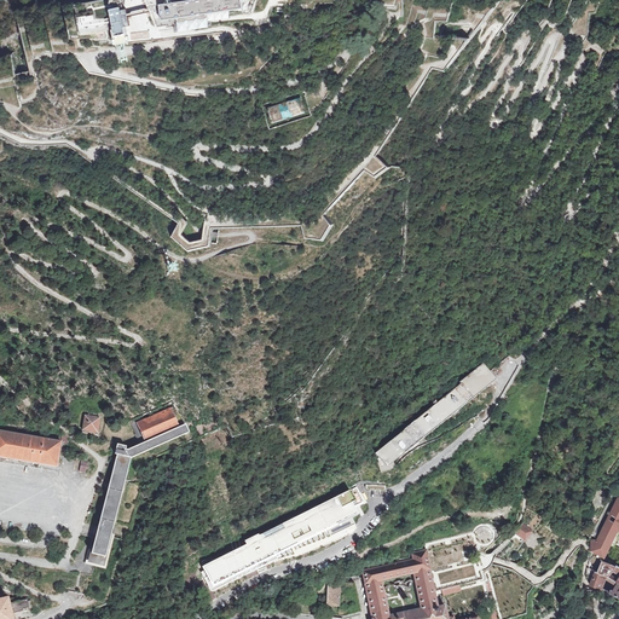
[(191,0),(180,1),(169,4),(166,4),(160,5),(161,13),(162,21),(177,18),(207,13),(243,9),(242,0),(191,0)]
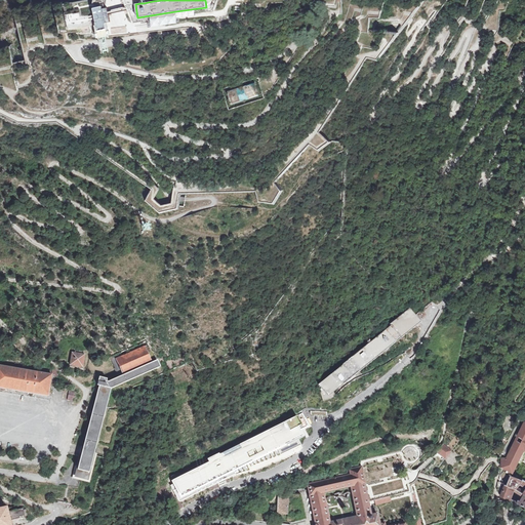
[(98,37),(110,34),(109,31),(107,23),(106,23),(104,13),(103,9),(102,6),(93,8),(94,15),(96,25),(95,26),(97,33),(96,33),(97,37),(97,38),(98,38),(98,37)]
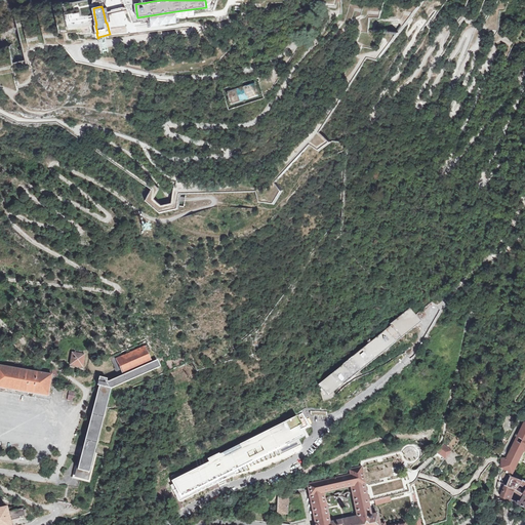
[(176,15),(151,19),(151,23),(152,25),(176,21),(176,18),(176,15)]
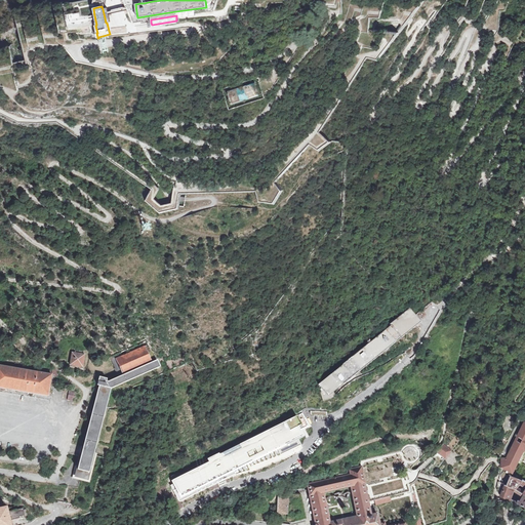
[(255,82),(228,91),(232,105),(259,95),(255,82)]
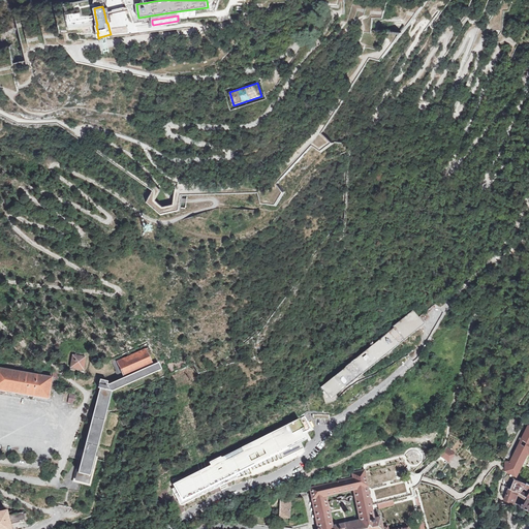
[(409,314),(396,324),(401,331),(414,320),(409,314)]
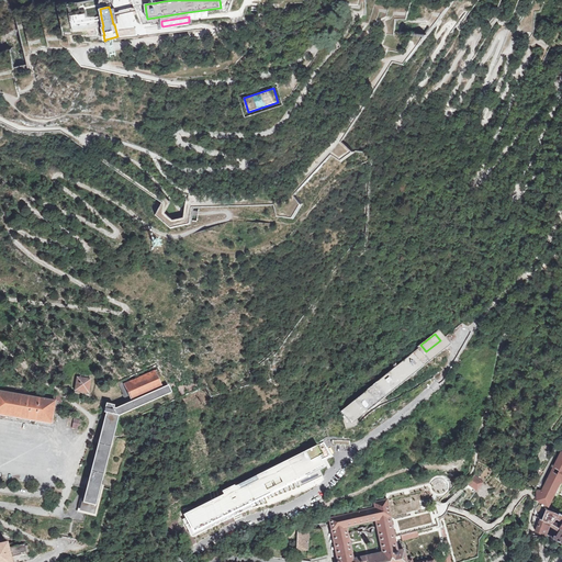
[(426,351),(420,345),(416,349),(417,350),(425,361),(445,346),(440,340),(426,351)]
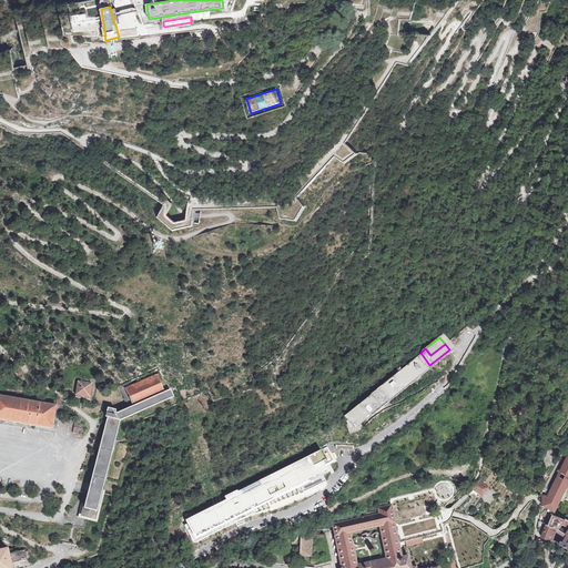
[(429,365),(422,354),(404,367),(364,399),(344,415),(347,419),(344,422),(347,434),(357,432),(363,428),(358,423),(405,386),(424,371),(425,372),(432,366),(429,365)]
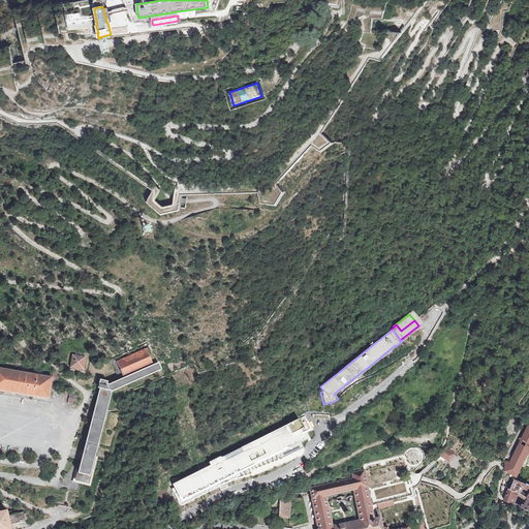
[(116,371),(120,380),(110,384),(107,384),(107,381),(100,380),(99,385),(98,387),(100,389),(94,414),(92,414),(92,415),(91,417),(93,417),(86,446),(76,479),(88,483),(112,392),(113,392),(161,370),(158,363),(157,364),(148,343),(112,360),(116,371)]
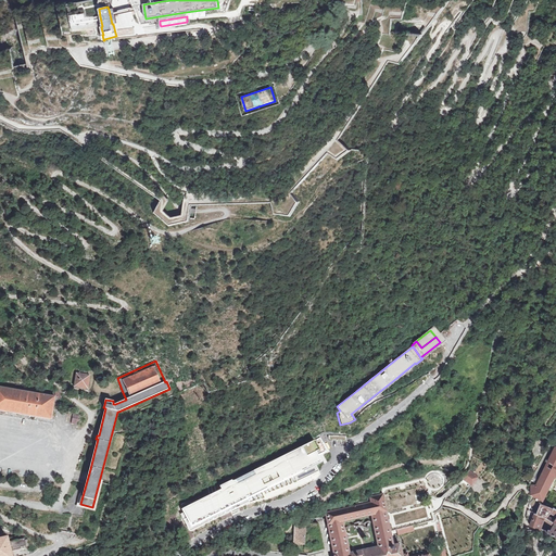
[(90,375),(77,373),(75,383),(75,387),(88,389),(90,375)]
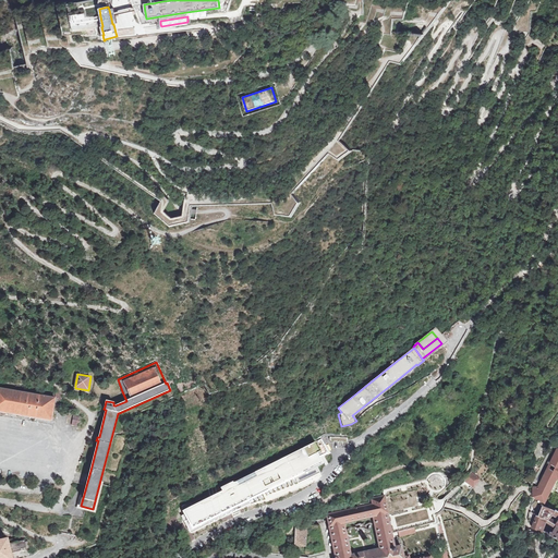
[(0,412),(51,421),(56,398),(56,393),(23,388),(23,392),(0,388),(0,412)]
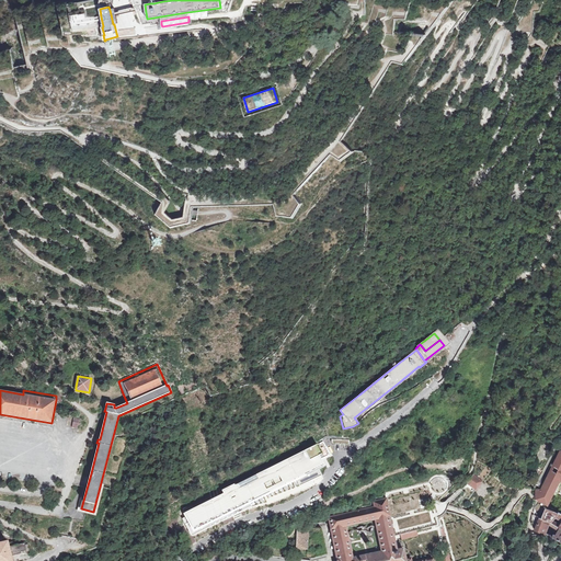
[(81,418),(73,416),(72,426),(80,427),(81,418)]
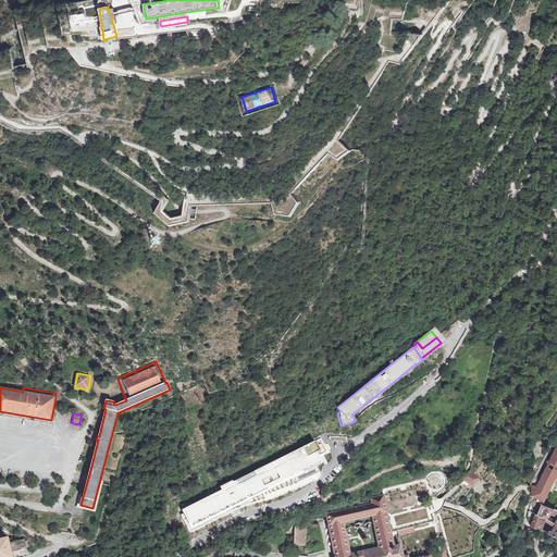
[(350,447),(351,438),(331,436),(330,445),(350,447)]
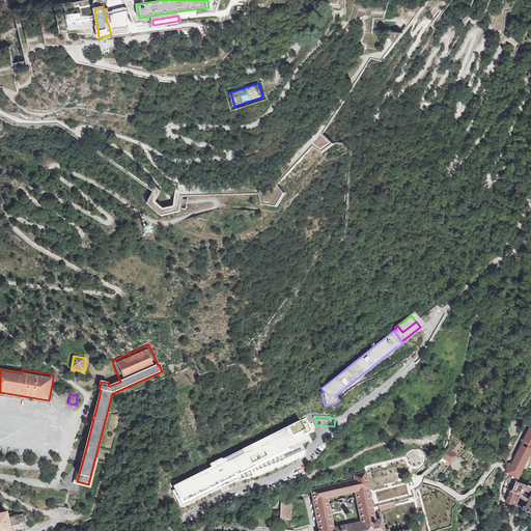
[(204,471),(174,485),(177,494),(178,496),(183,503),(307,442),(303,434),(312,429),(306,418),(300,421),(284,428),(275,434),(262,440),(238,452),(222,459),(222,458),(210,465),(212,468),(204,471)]
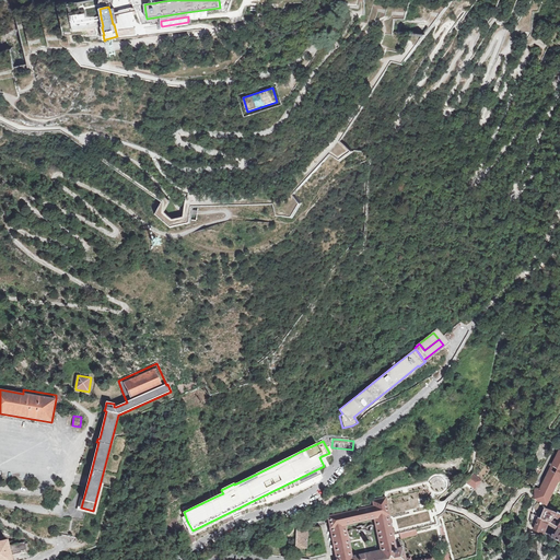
[(559,450),(544,482),(541,488),(535,488),(536,497),(547,503),(559,478),(559,480),(559,481),(558,485),(558,487),(556,492),(559,493),(559,450)]
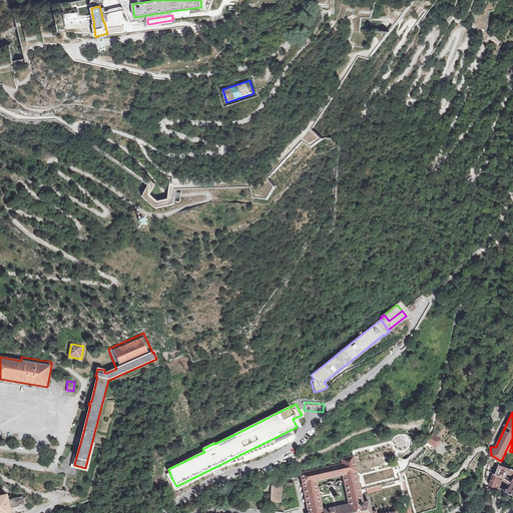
[(431,437),(426,442),(428,443),(435,449),(442,441),(435,435),(433,434),(431,437)]
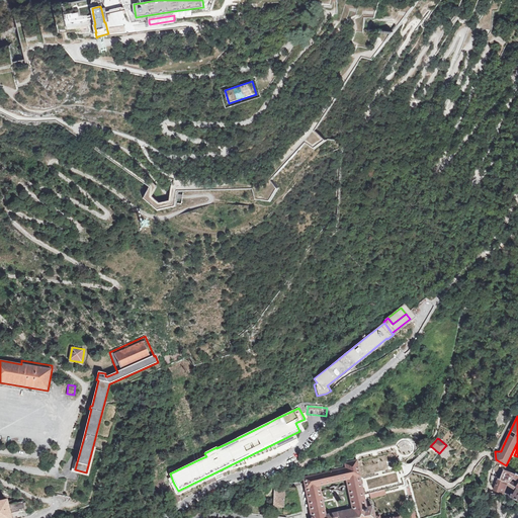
[(372,507),(369,508),(367,508),(366,508),(363,495),(361,486),(359,473),(356,460),(345,463),(346,468),(320,473),(304,479),(311,517),(399,517),(399,516),(387,517),(379,517),(379,516),(374,517),(372,507)]
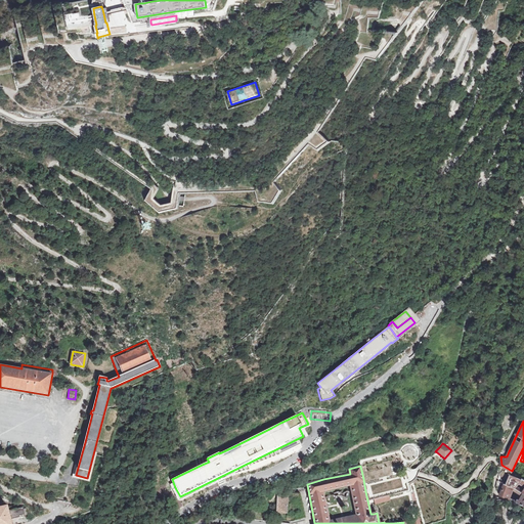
[(506,484),(514,487),(515,488),(523,492),(523,479),(519,476),(510,472),(506,484)]
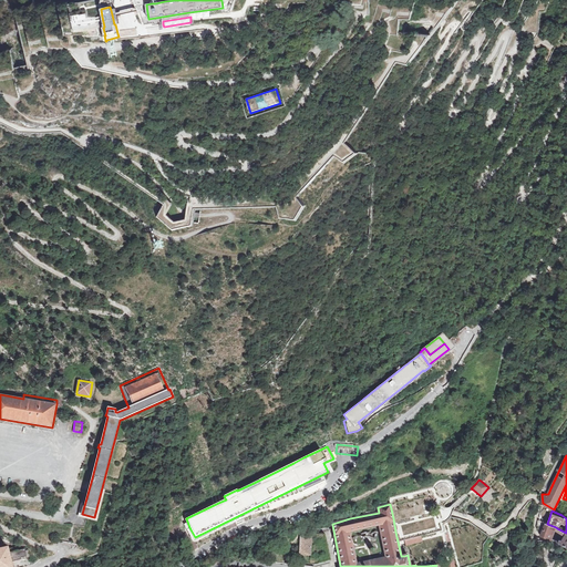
[(546,524),(540,536),(552,539),(556,527),(547,524),(546,524)]
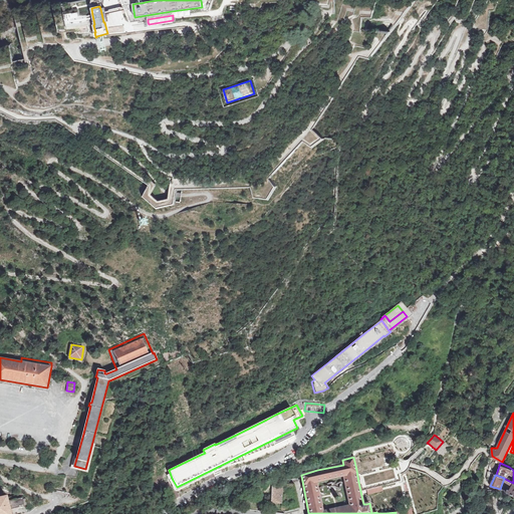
[(272,485),(270,503),(275,503),(280,503),(282,486),(272,485)]
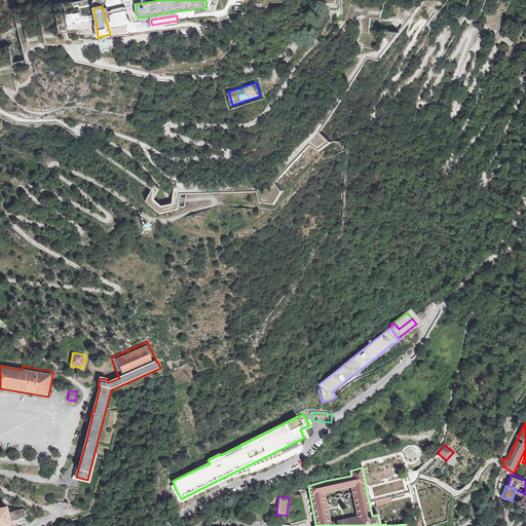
[(390,497),(375,500),(376,503),(377,506),(392,503),(391,500),(390,497)]
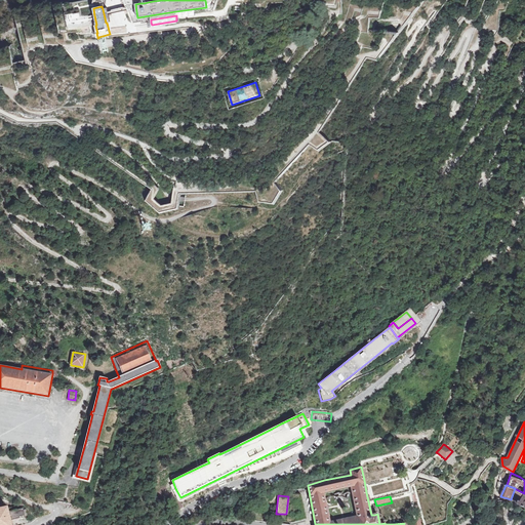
[(7,508),(3,508),(0,509),(0,524),(10,524),(10,521),(7,509),(7,508)]
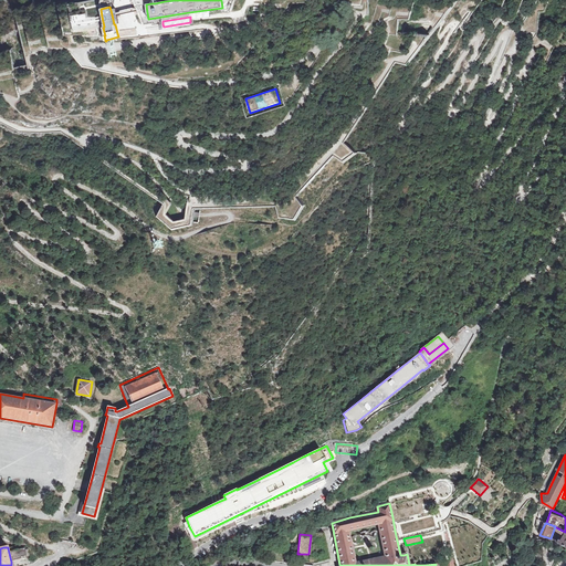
[(8,548),(11,562),(21,558),(21,557),(27,555),(24,548),(14,551),(13,547),(8,548)]
